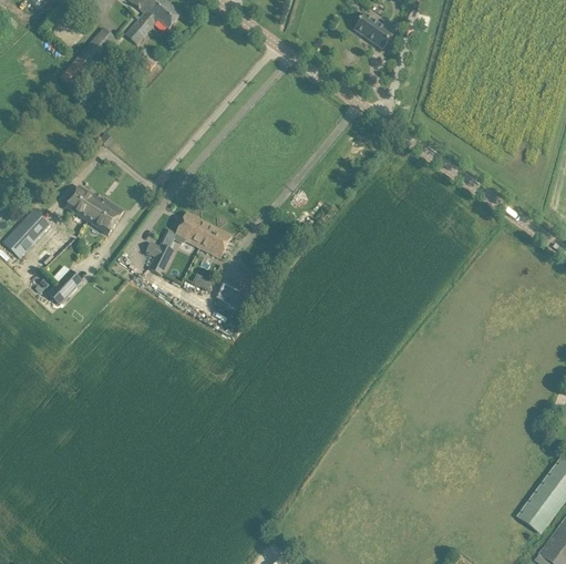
[(131,0),(144,11),(124,33),(135,43),(156,18),(167,28),(173,22),(181,13),(164,0),(131,0)]
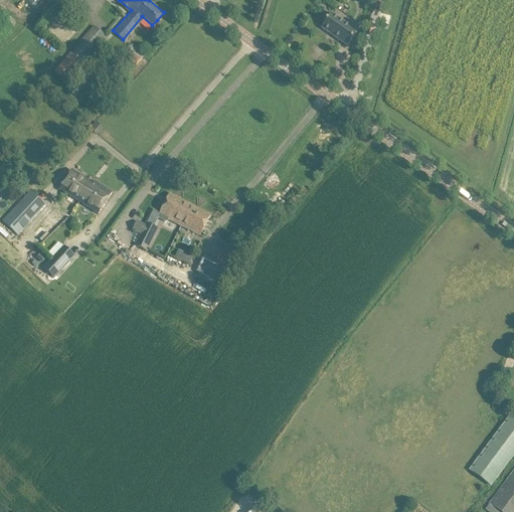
[(321,25),(346,44),(356,29),(355,29),(359,23),(349,16),(346,21),(331,11),(321,25)]
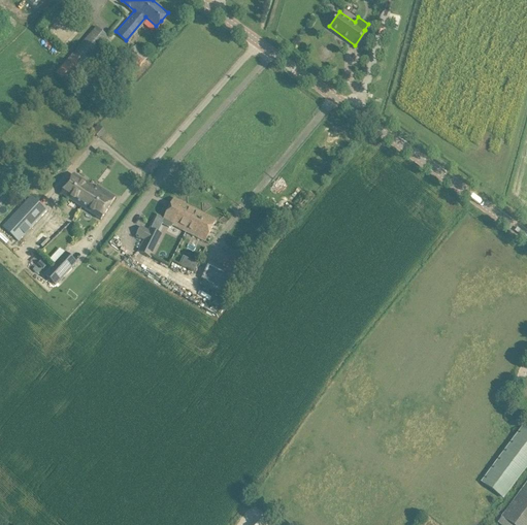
[(97,61),(91,56),(108,35),(95,24),(55,71),(65,80),(80,63),(89,70),(97,61)]
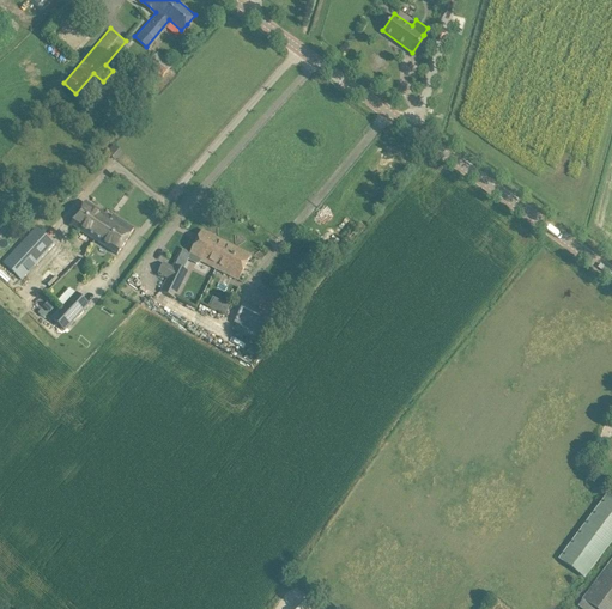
[(158,49),(147,60),(161,74),(173,64),(158,49)]
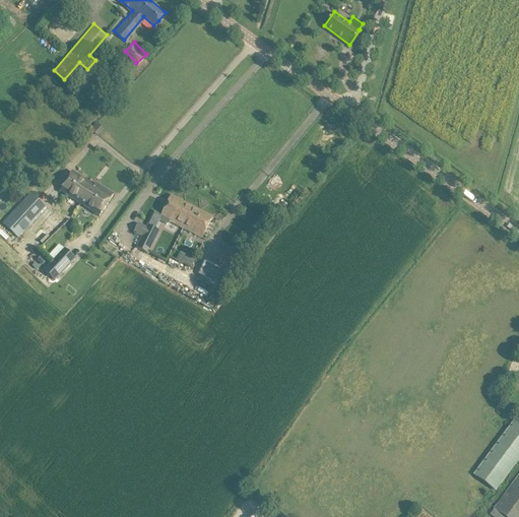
[(117,62),(113,58),(107,63),(111,68),(117,62)]
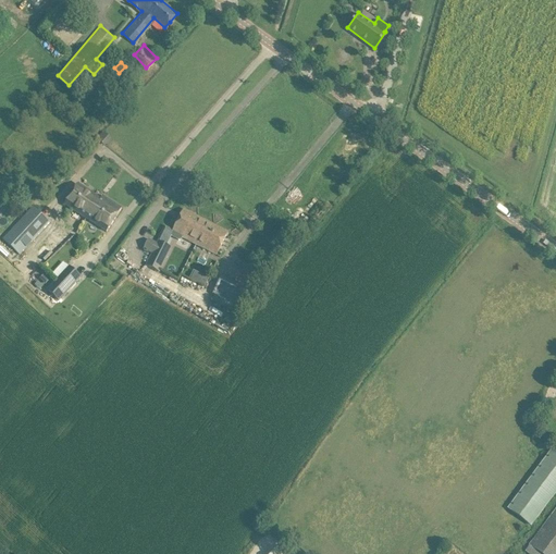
[(111,136),(102,130),(96,136),(104,144),(111,136)]
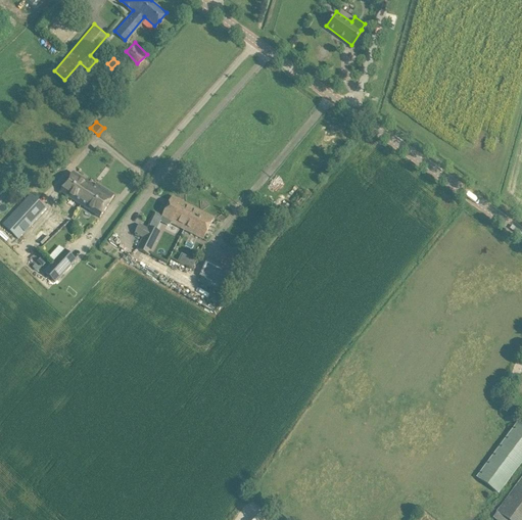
[(72,171),(59,189),(99,215),(113,193),(95,182),(93,184),(72,171)]
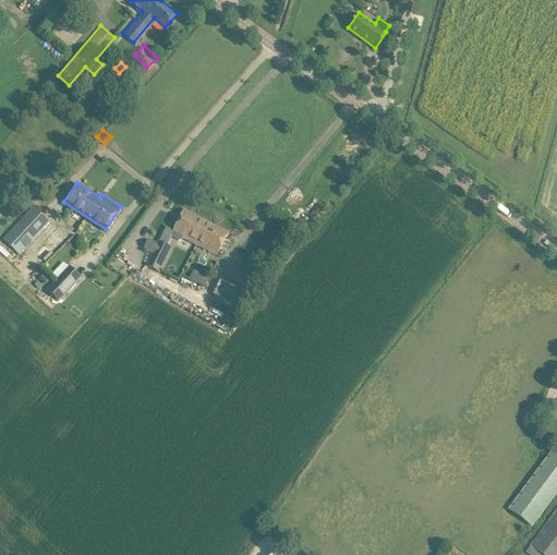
[(1,237),(19,253),(49,220),(32,204),(1,237)]
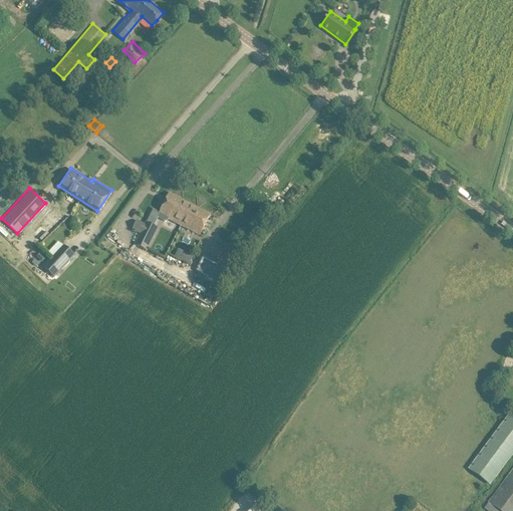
[(158,216),(164,219),(167,219),(168,217),(181,224),(199,233),(209,212),(191,203),(169,191),(157,214),(158,216)]
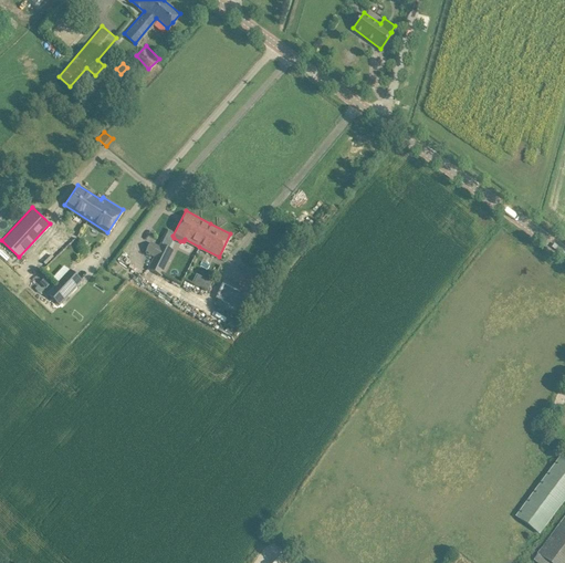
[(148,268),(160,273),(173,249),(160,243),(159,246),(149,241),(145,250),(155,254),(148,268)]
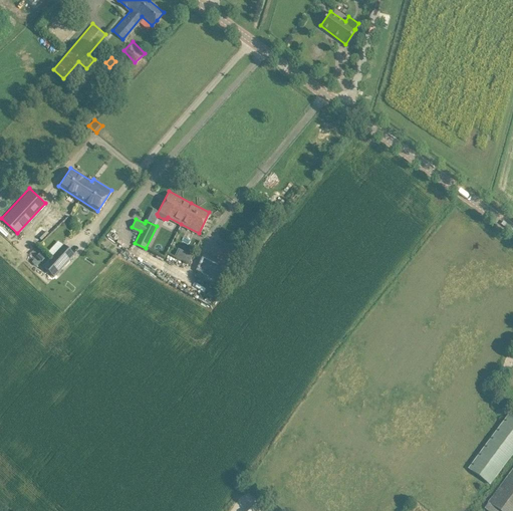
[(48,231),(45,228),(37,236),(40,239),(48,231)]
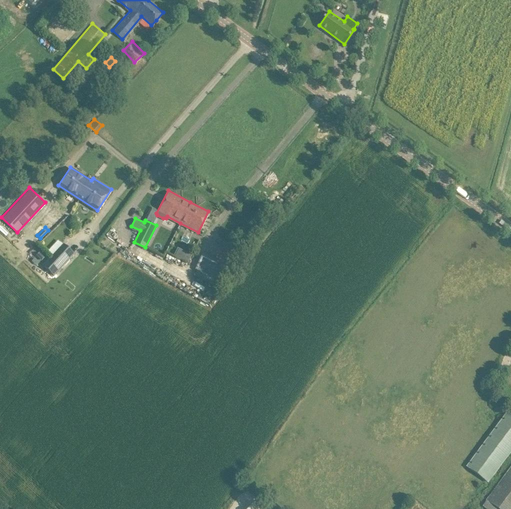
[(53,275),(74,253),(63,242),(42,264),(53,275)]
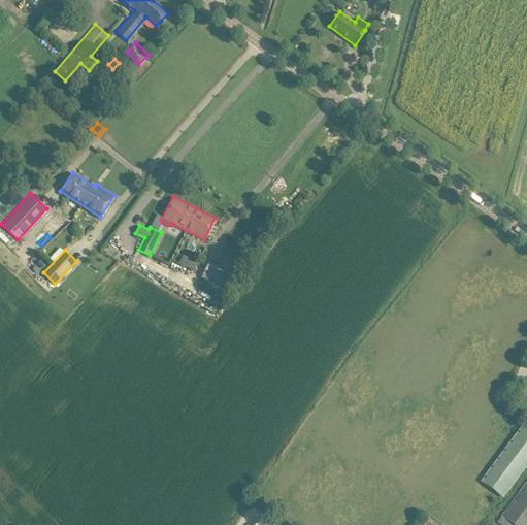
[(192,267),(195,260),(180,254),(177,261),(192,267)]
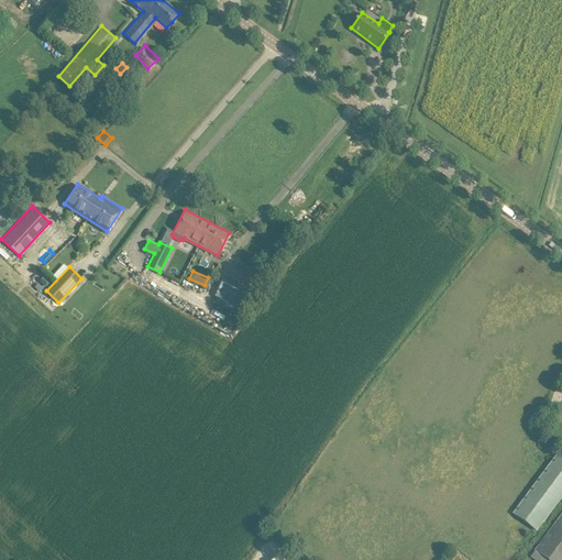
[(216,295),(212,302),(238,315),(250,291),(243,286),(223,277),(213,294),(216,295)]
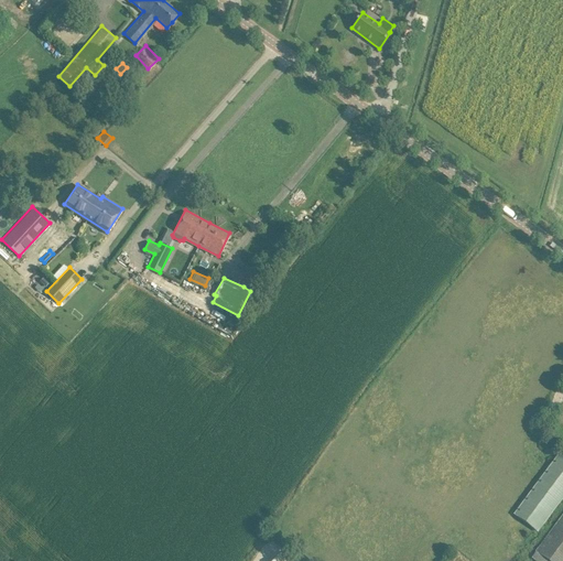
[(562,560),(562,459),(556,454),(513,511),(537,528),(562,493),(562,510),(534,549),(536,550),(531,556),(537,560),(562,560)]
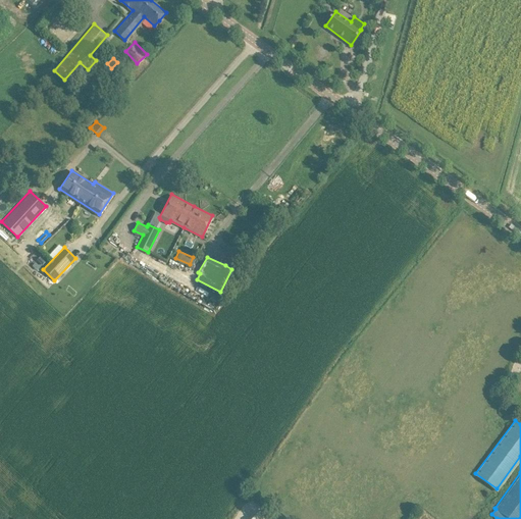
[(271,518),(267,516),(259,510),(260,509),(259,509),(251,518),(271,518)]
